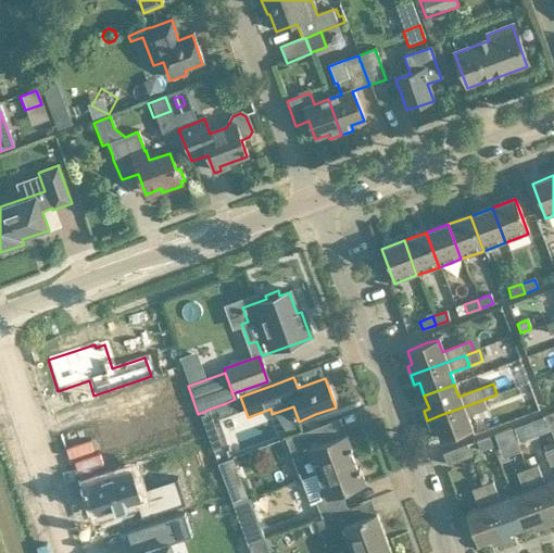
[(501,396),(511,420),(536,411),(527,386),(501,396)]
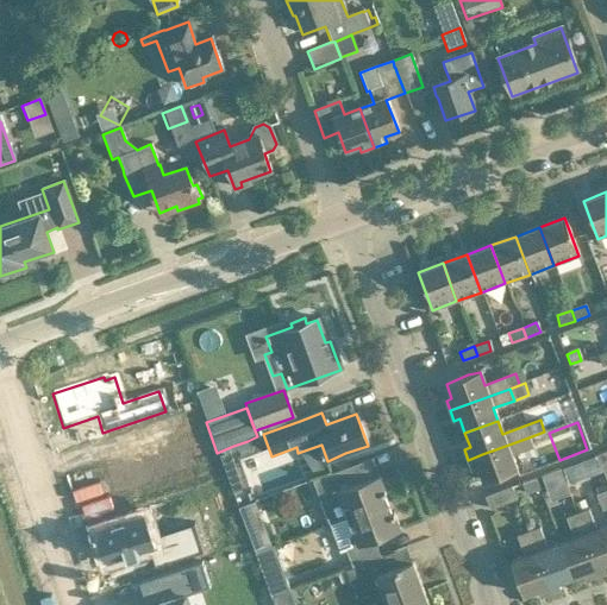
[(512,457),(532,449),(529,438),(482,454),(468,460),(471,470),(477,468),(483,483),(505,474),(517,471),(512,457)]
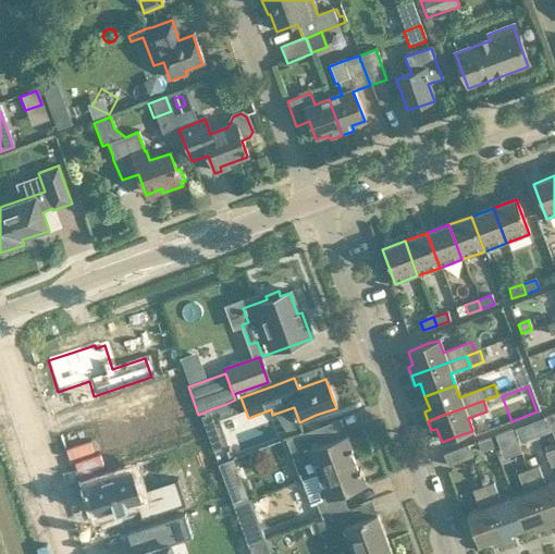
[(213,408),(198,415),(205,432),(220,427),(219,422),(232,417),(226,404),(213,408)]
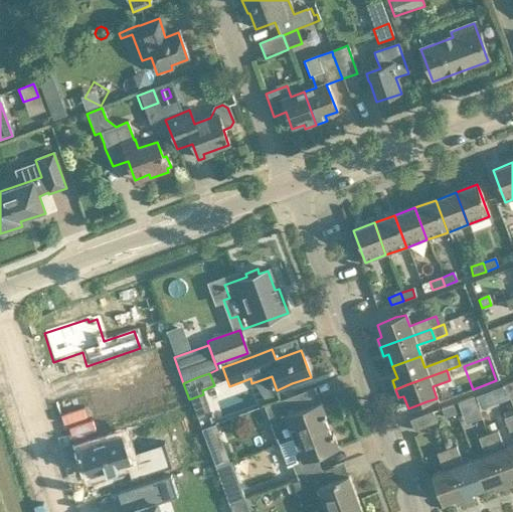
[(506,399),(501,387),(490,391),(495,403),(506,399)]
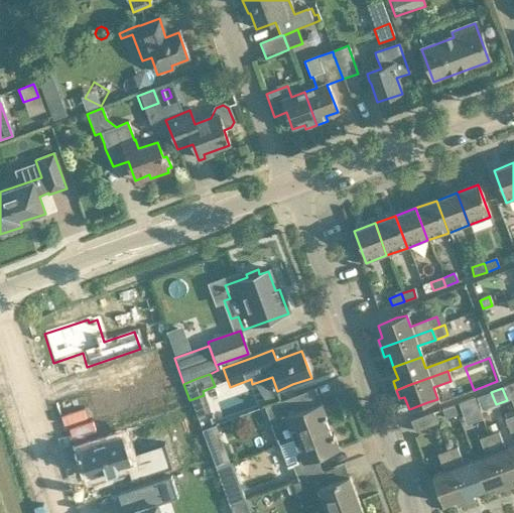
[(274,404),(264,408),(278,444),(293,438),(293,440),(326,428),(323,419),(327,418),(320,404),(299,412),(293,397),(274,404)]
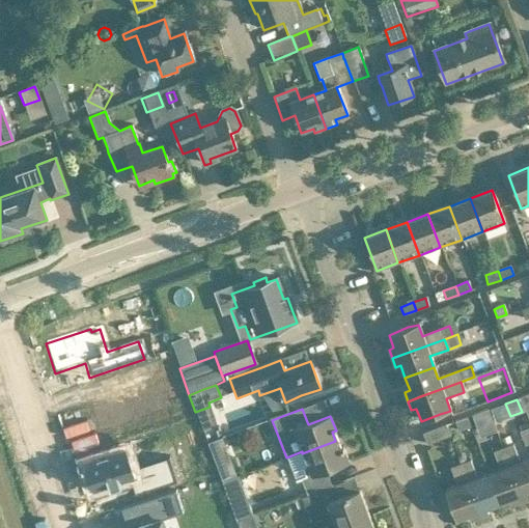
[(475,415),(472,416),(474,421),(479,423),(492,419),(488,410),(486,411),(475,415)]
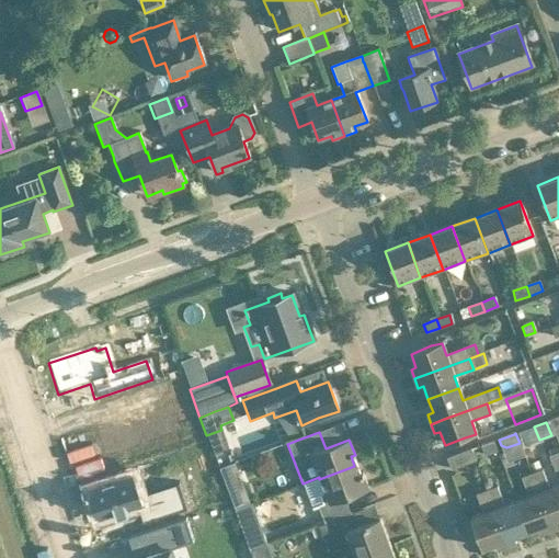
[(485,457),(497,453),(492,442),(480,446),(485,457)]
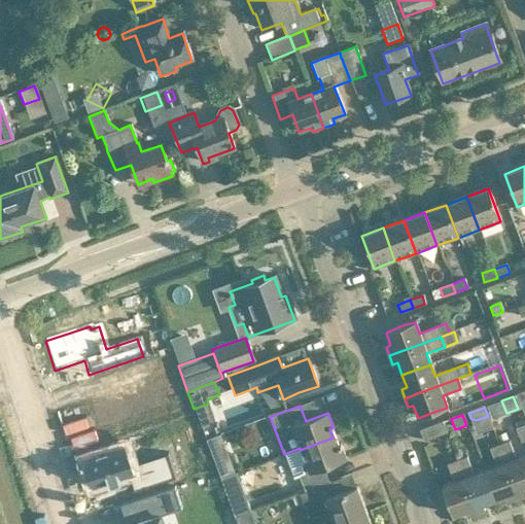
[(442,435),(446,434),(442,423),(438,424),(419,431),(423,443),(442,435)]
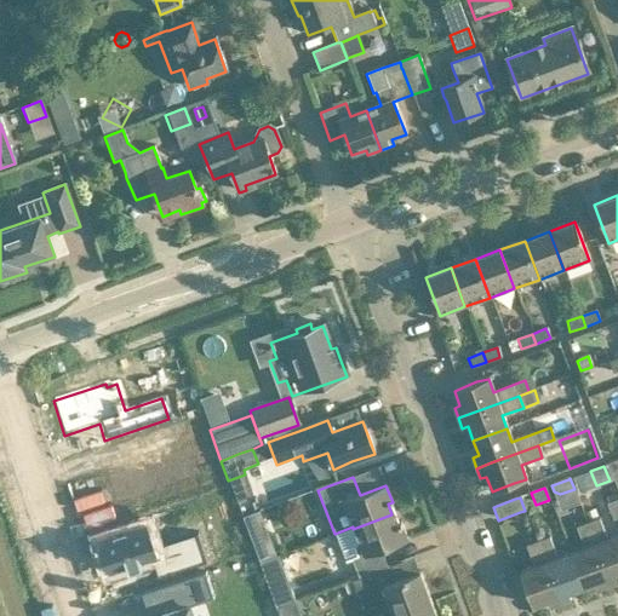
[(617,533),(617,531),(617,500),(606,505),(617,533)]
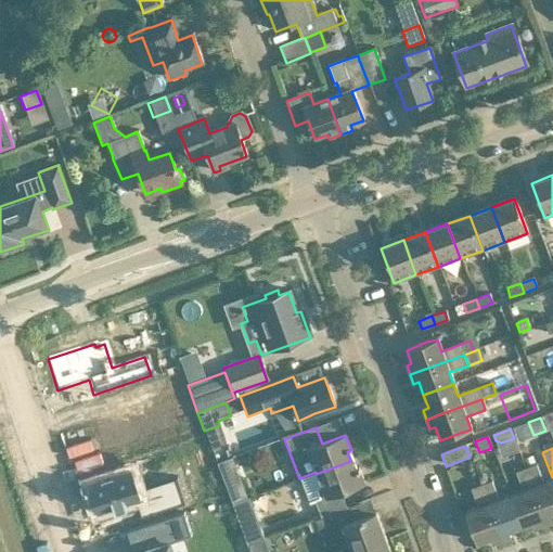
[(346,509),(341,493),(363,485),(358,469),(354,470),(350,461),(316,474),(316,472),(299,478),(309,504),(314,502),(321,518),(346,509)]
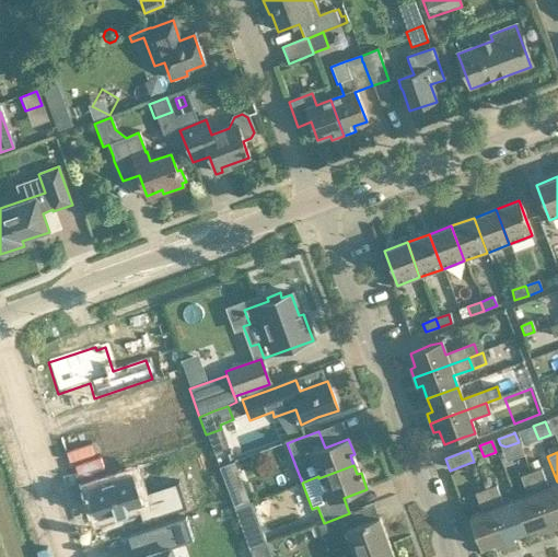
[(530,474),(550,529),(557,525),(557,485),(547,489),(541,470),(530,474)]
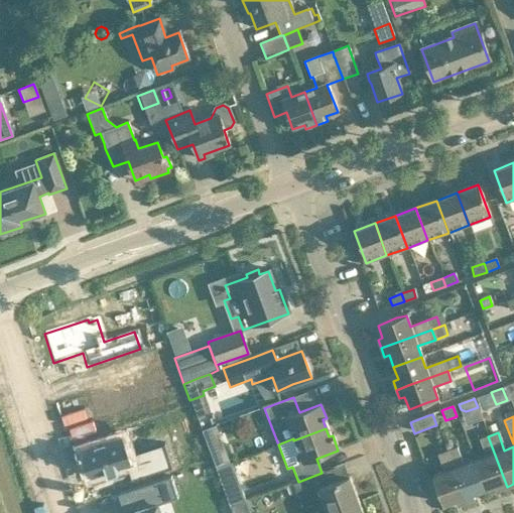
[(128,436),(82,452),(91,480),(106,475),(107,477),(118,474),(117,471),(137,464),(128,436)]
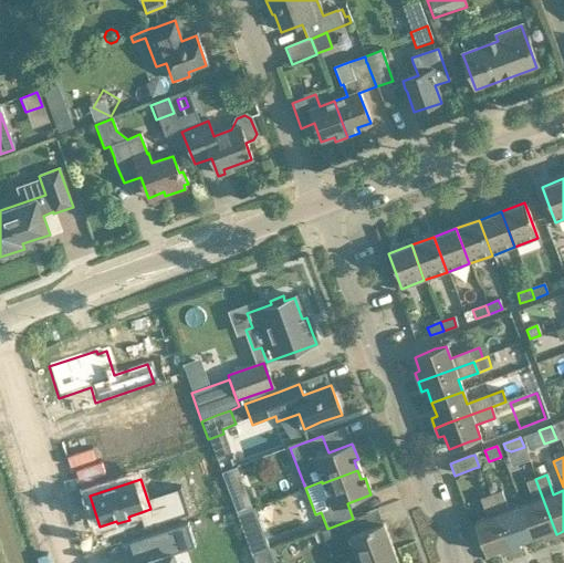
[(520,507),(531,538),(544,532),(546,538),(556,534),(535,479),(524,482),(532,502),(520,507)]
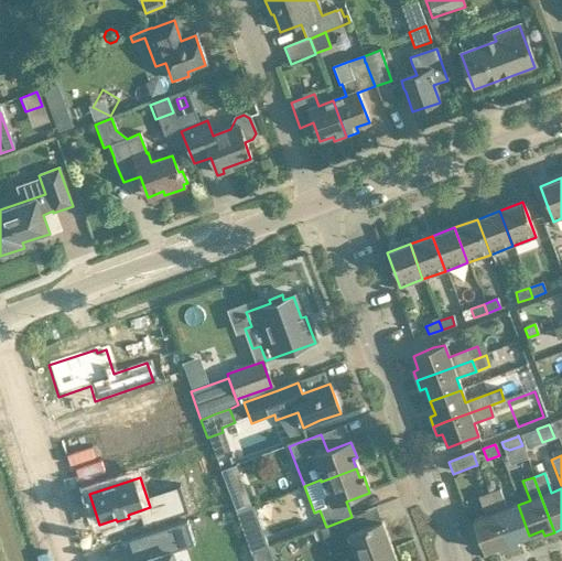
[(498,489),(488,494),(509,549),(518,546),(517,540),(529,536),(518,505),(506,509),(498,489)]
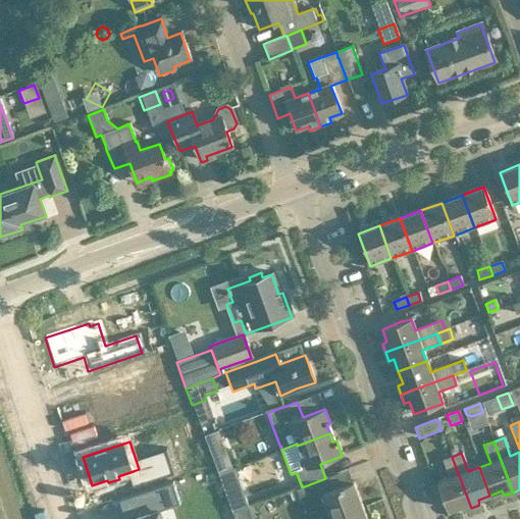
[(226,457),(213,462),(218,475),(231,470),(226,457)]
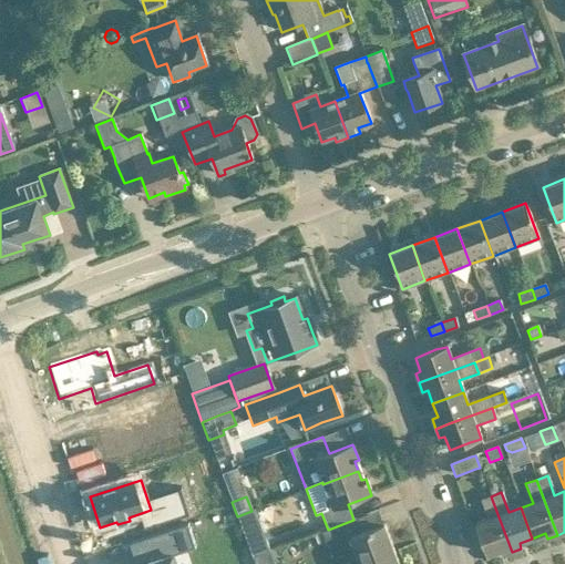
[(502,555),(512,552),(491,496),(480,500),(488,520),(474,524),(486,555),(500,551),(502,555)]
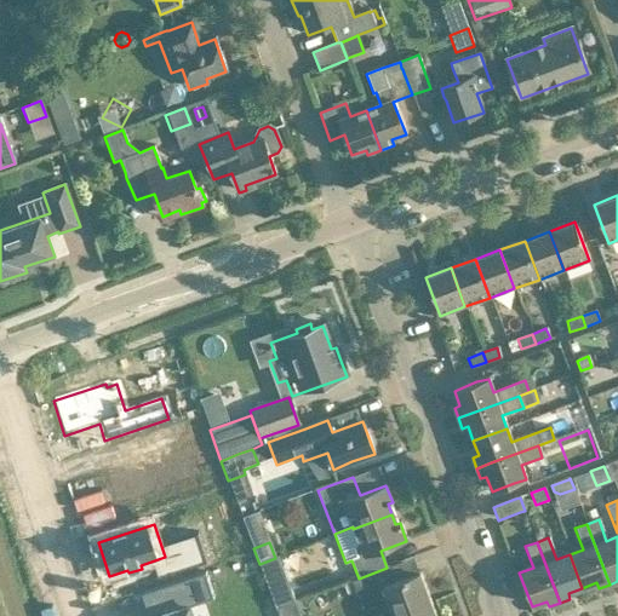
[(400,615),(430,604),(419,574),(396,582),(390,566),(387,568),(359,579),(347,583),(350,594),(355,592),(362,611),(388,603),(392,615),(400,615)]
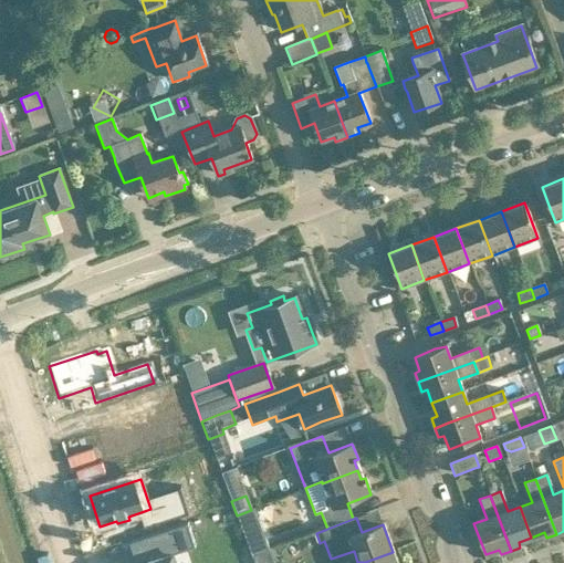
[(185,562),(183,552),(206,544),(199,522),(150,538),(157,559),(147,562),(146,560),(139,562),(185,562)]
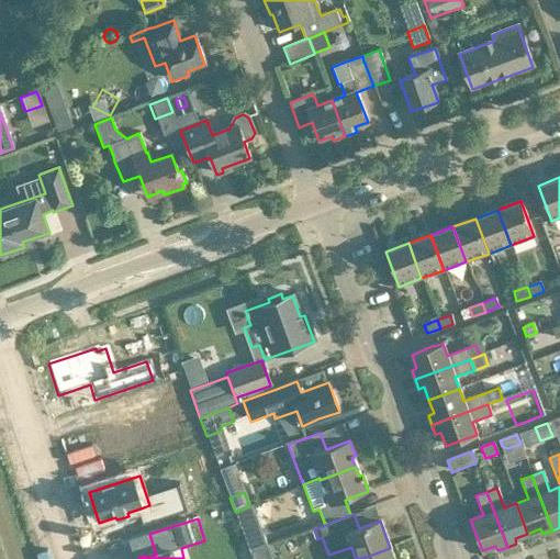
[(260,532),(245,538),(250,552),(266,547),(260,532)]
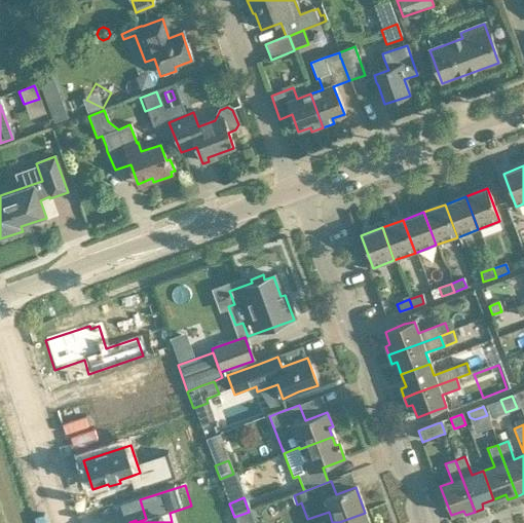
[(249,512),(234,517),(236,522),(253,522),(249,512)]
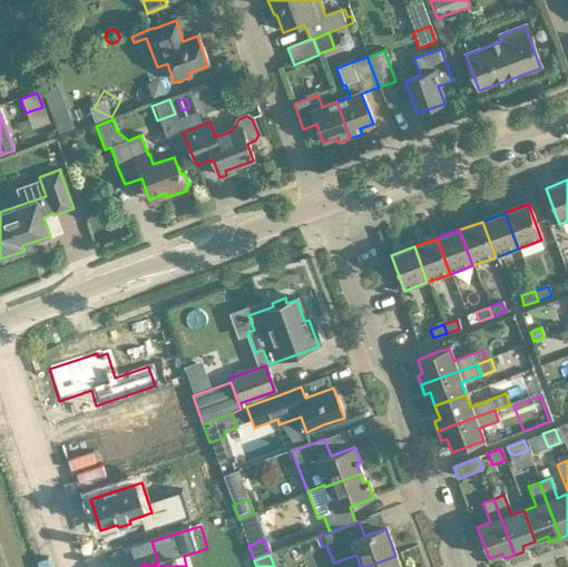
[(399,566),(395,556),(368,566),(399,566)]
